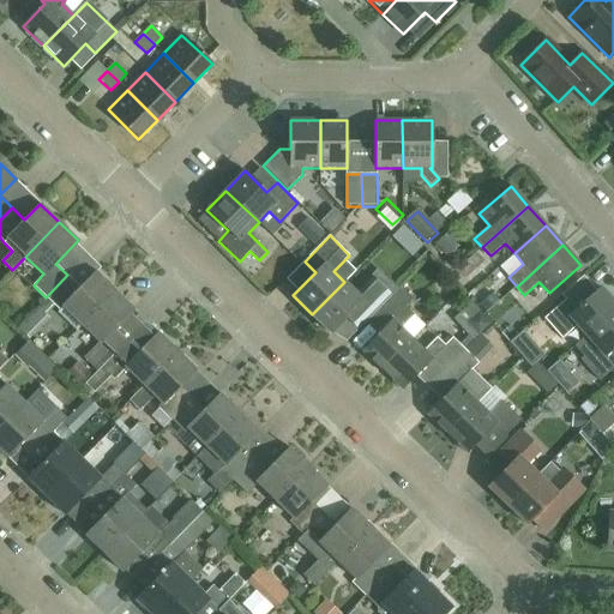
[(80,287),(67,275),(46,298),(59,309),(56,312),(74,330),(79,324),(113,289),(95,272),(80,287)]
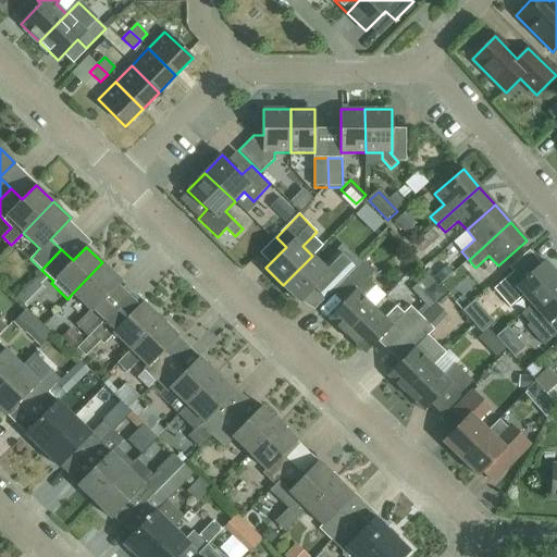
[(322,282),(332,292),(337,286),(355,269),(336,250),(322,265),(312,256),(283,285),(300,302),(322,282)]
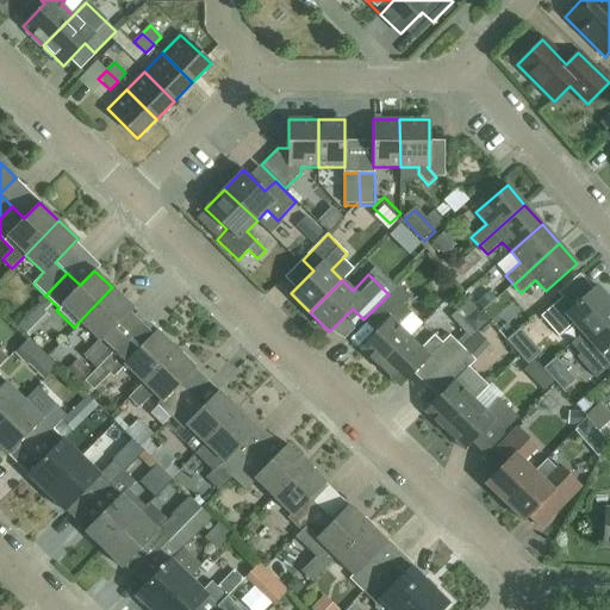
[(360,348),(380,368),(410,337),(399,325),(411,313),(403,305),(410,298),(397,286),(388,294),(369,313),(383,325),(360,348)]
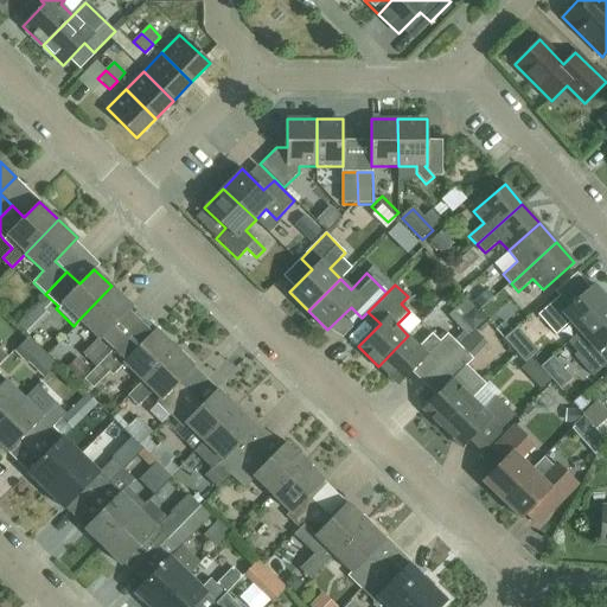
[(555,334),(570,321),(580,332),(606,308),(606,300),(593,285),(568,307),(560,296),(538,315),(555,334)]
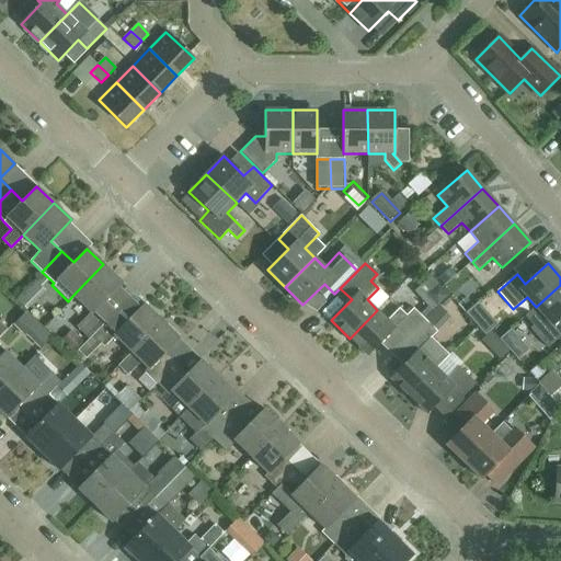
[(118,306),(118,307),(128,296),(117,285),(121,282),(103,264),(72,296),(90,312),(79,323),(91,334),(118,306)]
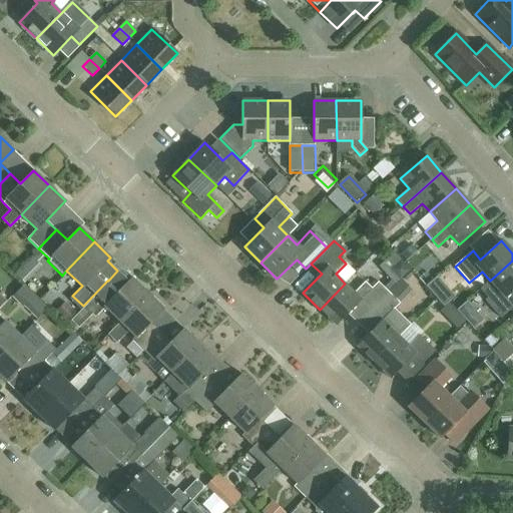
[(512,261),(490,281),(498,290),(485,301),(501,319),(512,308),(512,296),(511,294),(512,292),(512,261)]
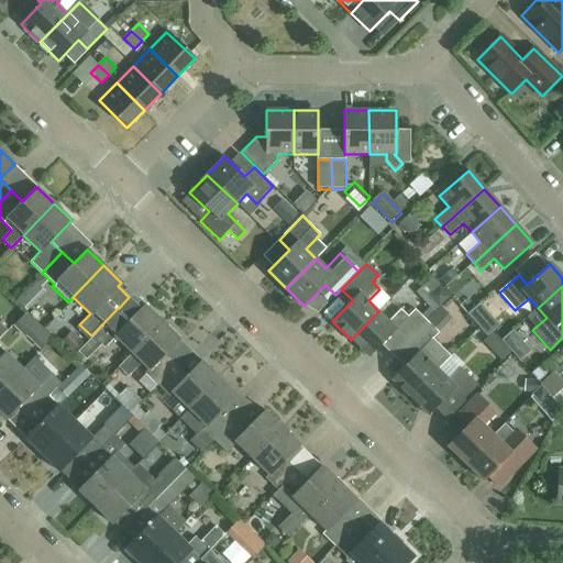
[(131,319),(119,308),(119,307),(91,335),(92,337),(78,352),(86,360),(100,345),(103,349),(114,338),(130,353),(161,322),(143,306),(131,319)]
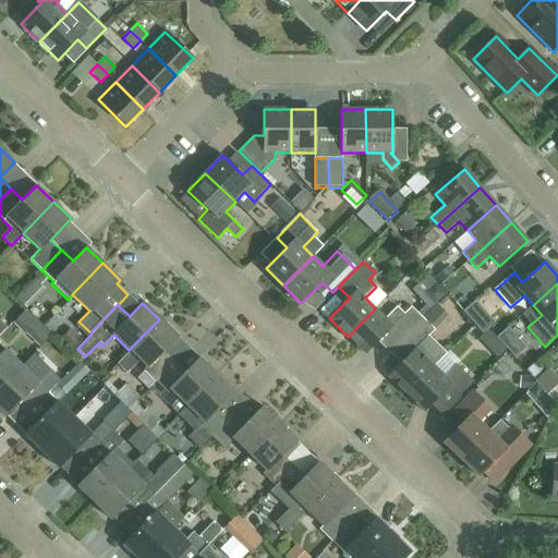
[(375,308),(348,337),(366,354),(387,334),(398,344),(424,319),(412,307),(404,314),(397,306),(386,318),(375,308)]
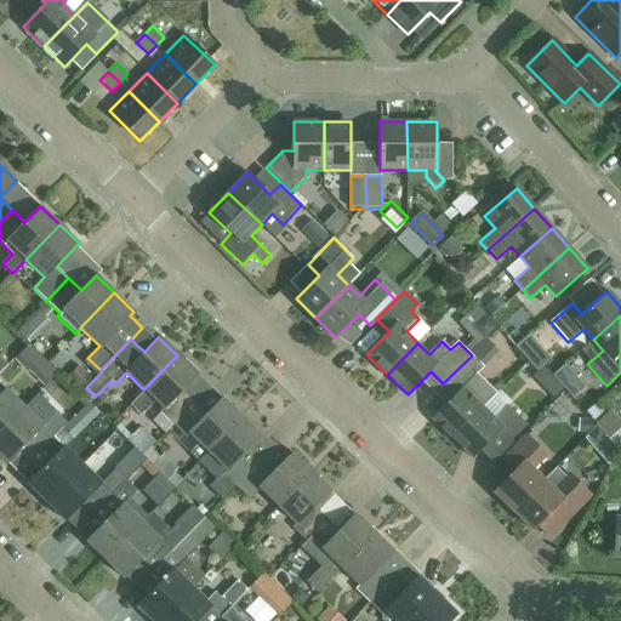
[(197,374),(177,355),(143,389),(130,404),(138,412),(153,398),(163,408),(158,411),(171,423),(194,400),(182,388),(197,374)]
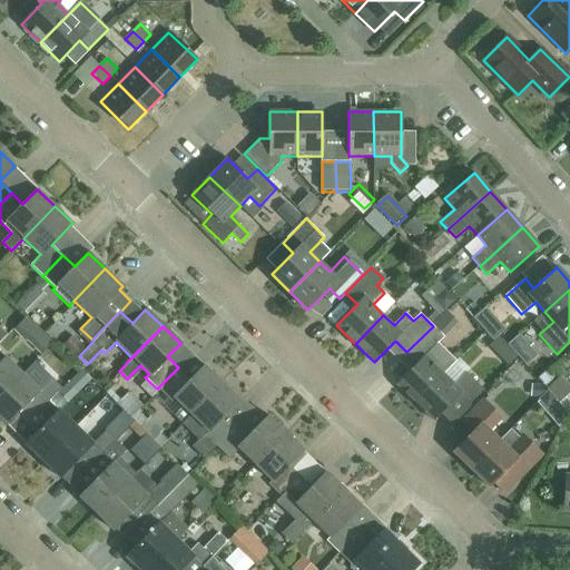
[(396,384),(415,403),(444,374),(433,364),(445,352),(438,345),(444,337),(433,326),(406,352),(418,363),(396,384)]
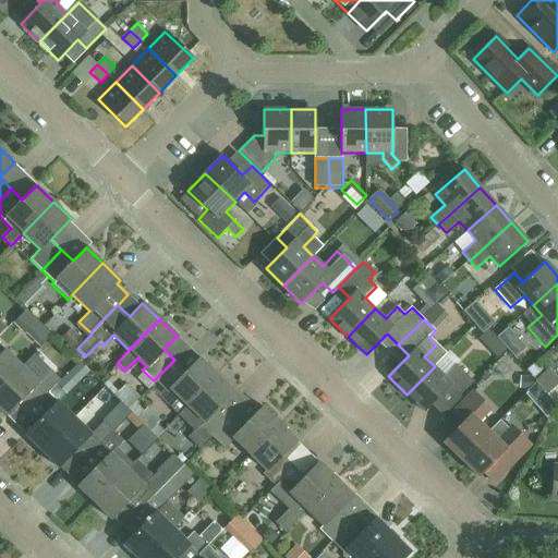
[(0,346),(0,387),(22,365),(5,350),(4,351),(0,346)]
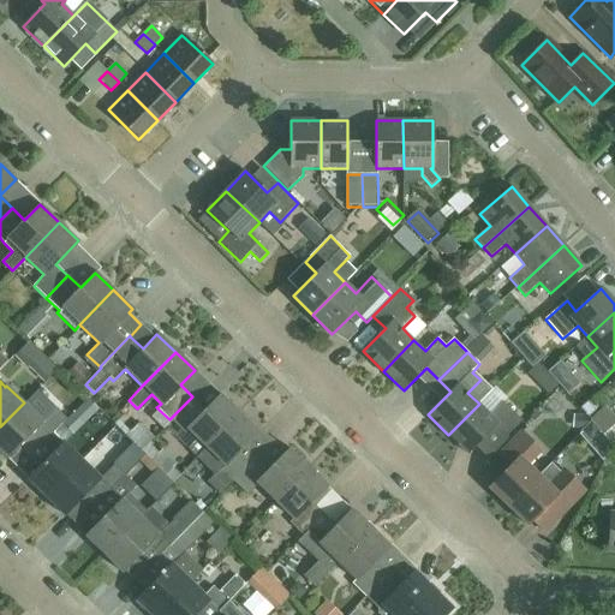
[(187,449),(196,458),(239,413),(221,395),(207,411),(192,396),(169,419),(185,434),(187,431),(197,440),(187,449)]
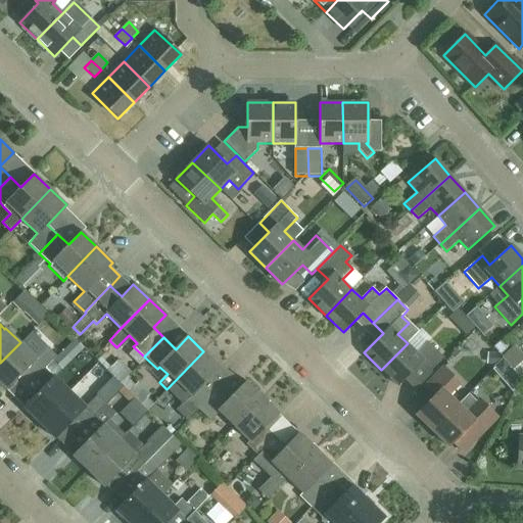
[(65,365),(85,350),(78,340),(58,354),(65,365)]
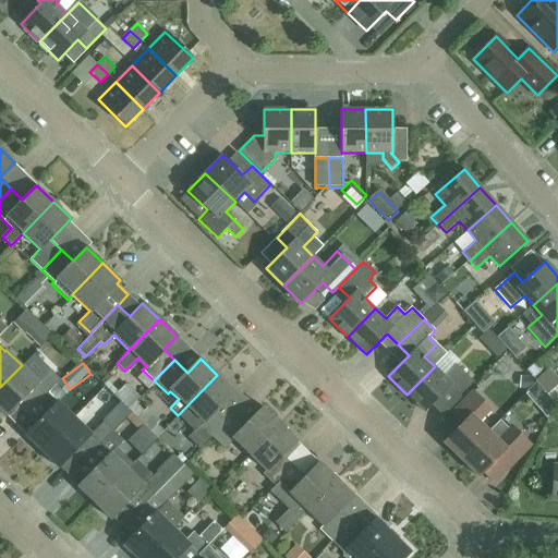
[(537,373),(555,399),(557,396),(557,372),(552,363),(537,373)]
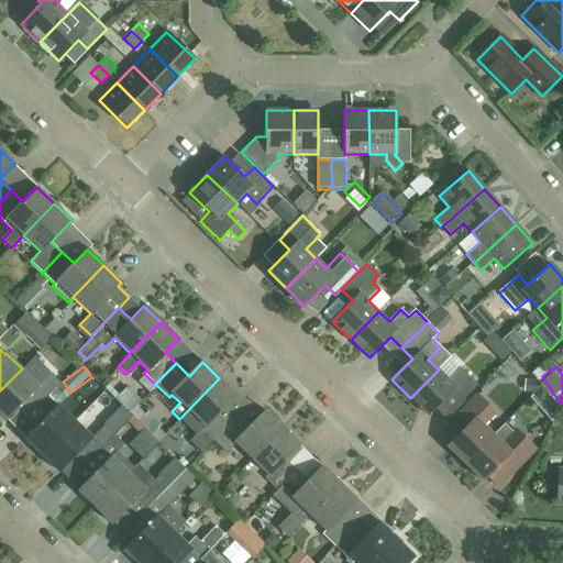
[(29,396),(37,405),(47,396),(39,387),(40,386),(22,368),(0,390),(0,414),(6,420),(29,396)]
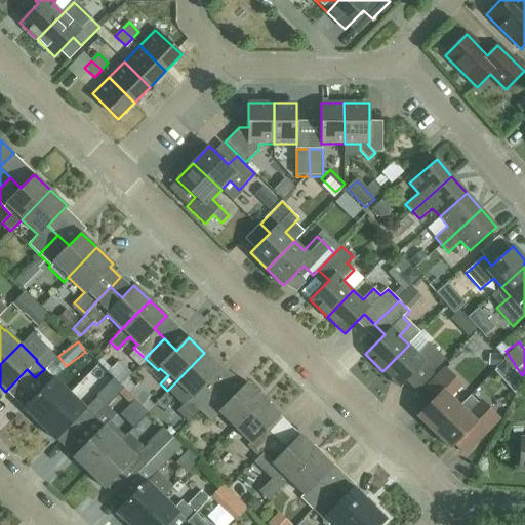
[(409,345),(382,371),(400,388),(425,364),(433,372),(446,360),(430,344),(418,355),(409,345)]
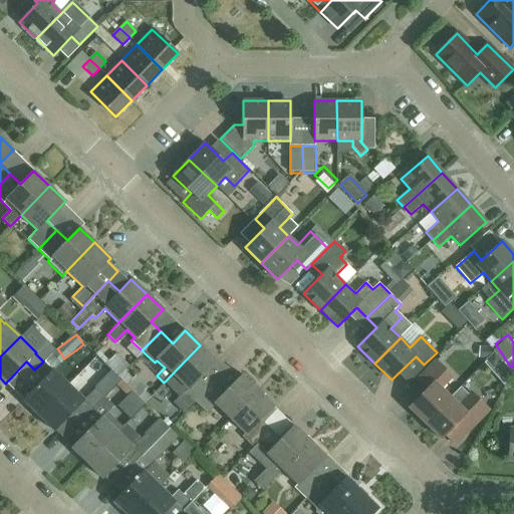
[(185,394),(197,405),(215,386),(205,375),(218,361),(200,345),(164,382),(172,390),(180,381),(188,390),(185,394)]
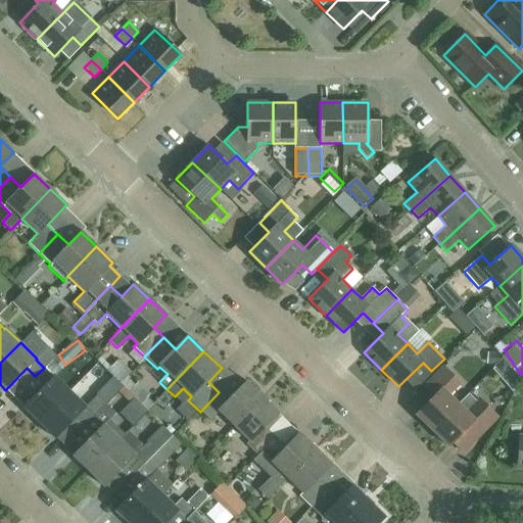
[(417,416),(433,432),(459,406),(449,396),(461,384),(443,367),(425,386),(435,397),(417,416)]
